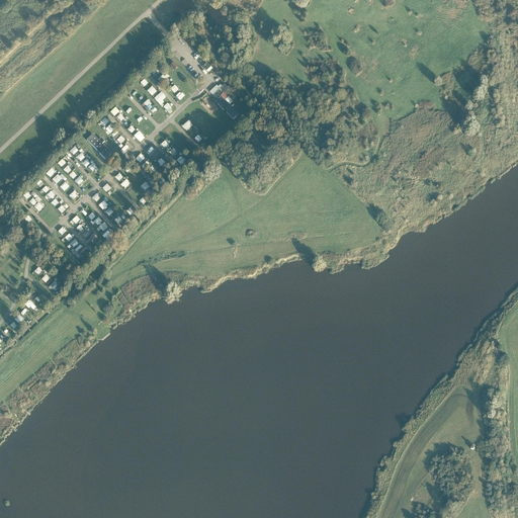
[(162,84),(169,77),(166,73),(159,80),(162,84)]
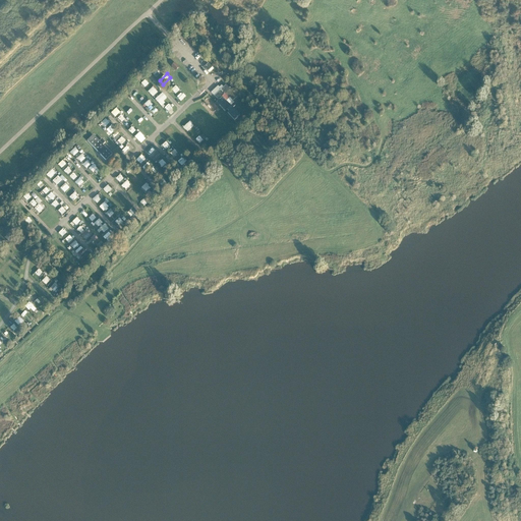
[(143,85),(147,90),(152,85),(148,79),(145,81),(146,83),(143,85)]
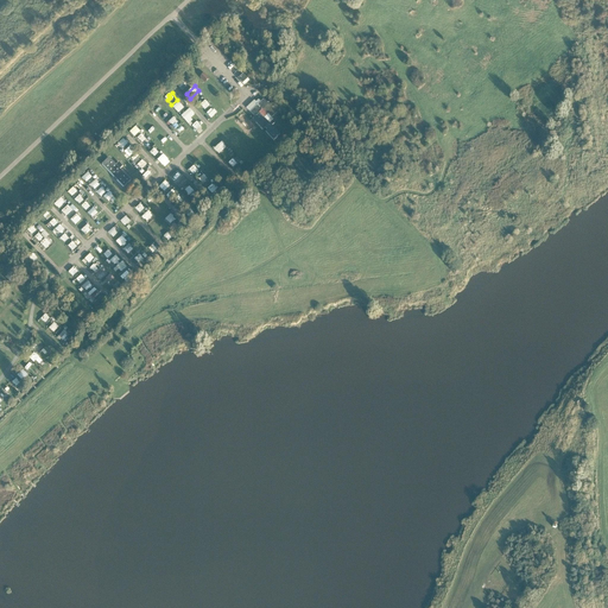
[(252,111),(251,113),(255,118),(260,114),(268,106),(264,100),(255,107),(252,111)]
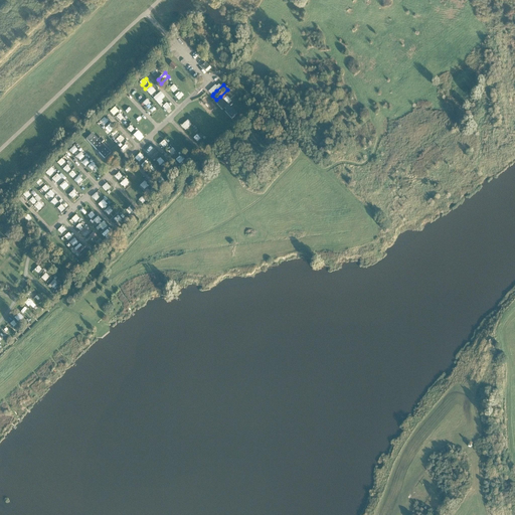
[(152,86),(147,92),(152,97),(157,91),(152,86)]
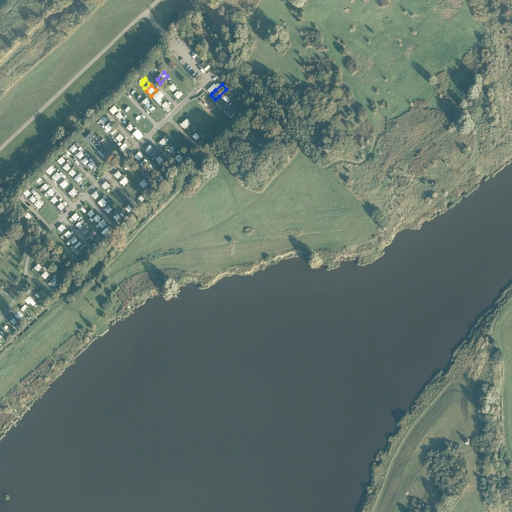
[(164,96),(160,92),(154,98),(158,102),(164,96)]
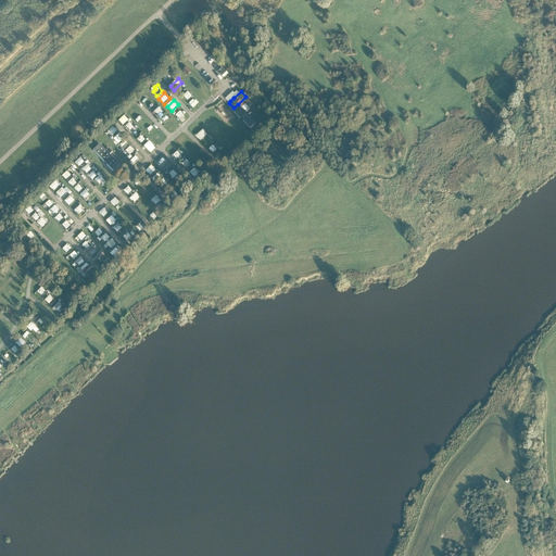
[(234,108),(231,111),(241,119),(247,114),(238,104),(234,108)]
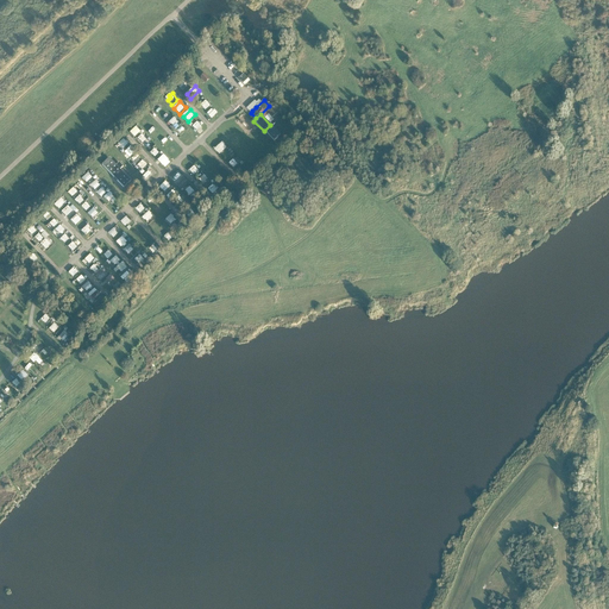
[(118,144),(123,149),(129,143),(124,138),(118,144)]
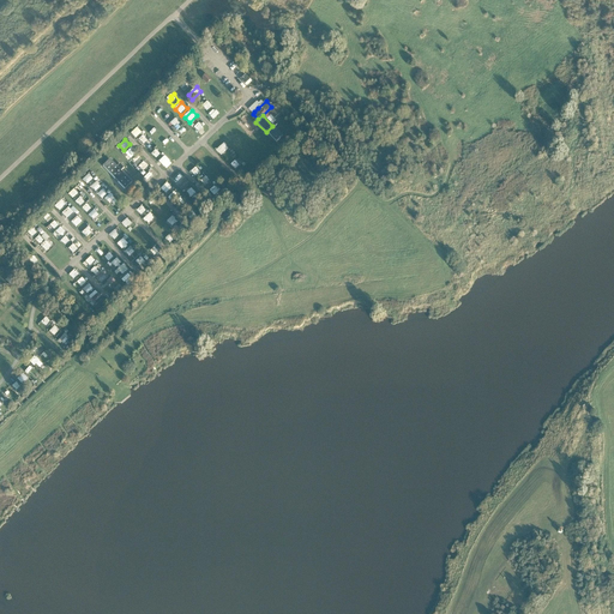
[(222,156),(230,148),(224,143),(217,150),(222,156)]
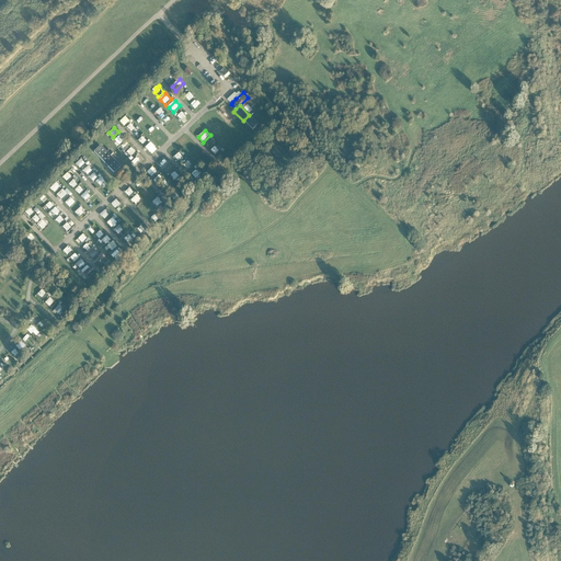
[(122,168),(101,146),(95,152),(115,173),(122,168)]
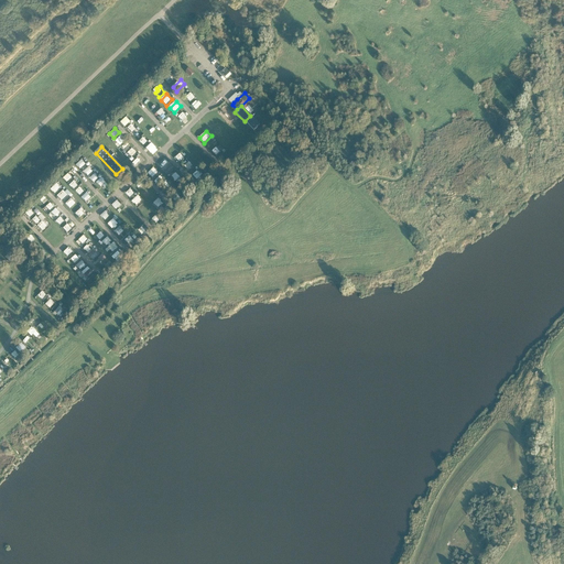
[(129,149),(128,156),(131,156),(130,161),(141,162),(142,155),(136,154),(137,150),(129,149)]
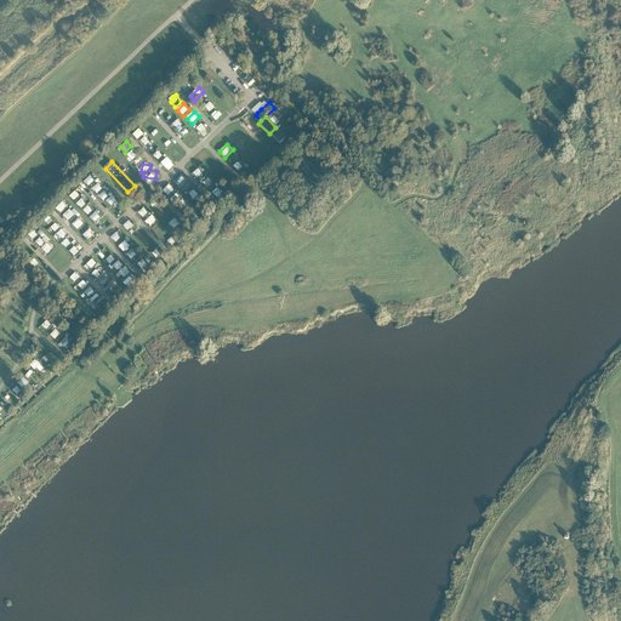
[(90,184),(97,176),(93,172),(86,181),(90,184)]
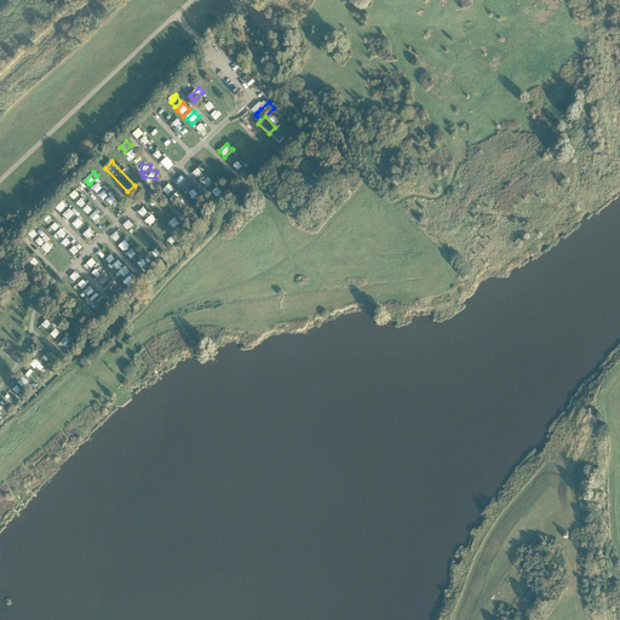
[(204,183),(208,188),(213,183),(208,178),(204,183)]
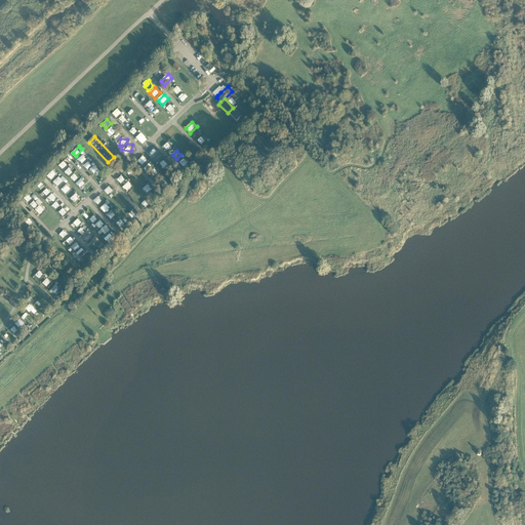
[(78,160),(82,164),(87,159),(83,155),(78,160)]
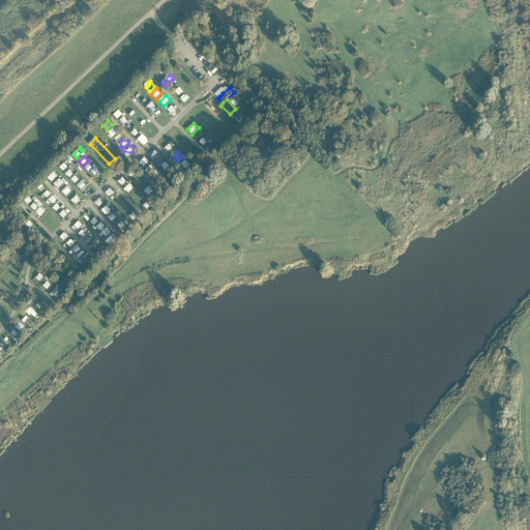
[(139,163),(144,168),(149,162),(144,157),(139,163)]
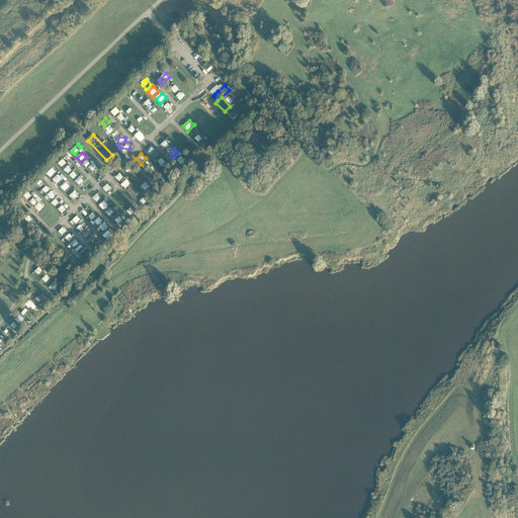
[(162,166),(166,163),(162,158),(158,162),(162,166)]
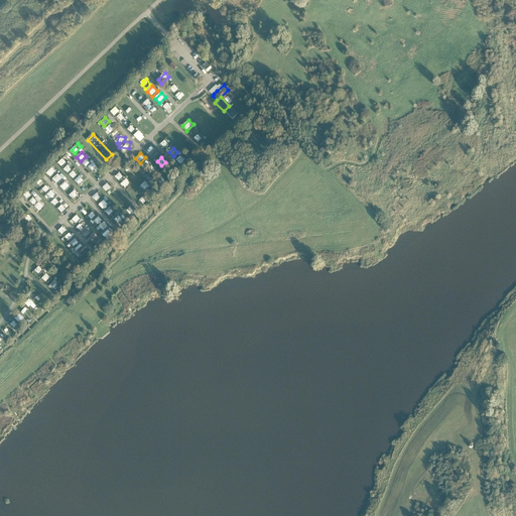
[(89,166),(95,172),(99,169),(93,162),(89,166)]
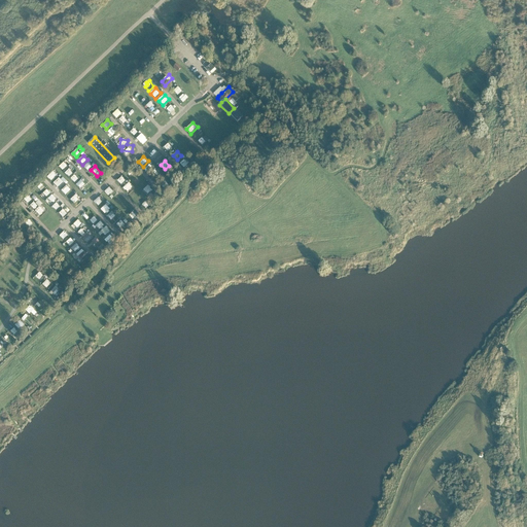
[(53,180),(59,174),(55,170),(48,176),(53,180)]
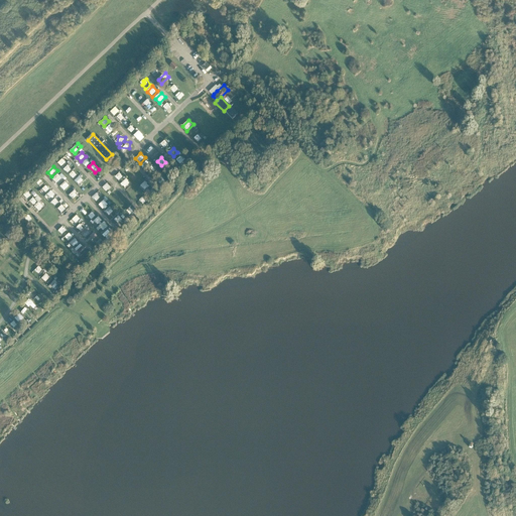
[(62,177),(65,179),(66,177),(59,171),(52,178),(56,183),(62,177)]
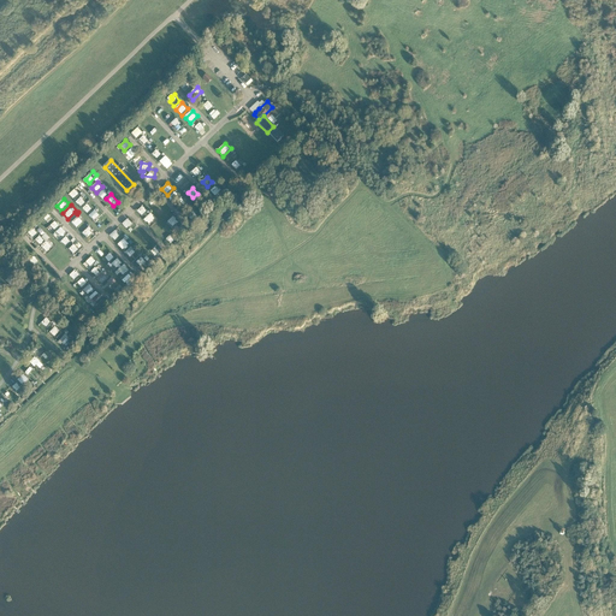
[(95,211),(90,215),(94,220),(100,215),(95,211)]
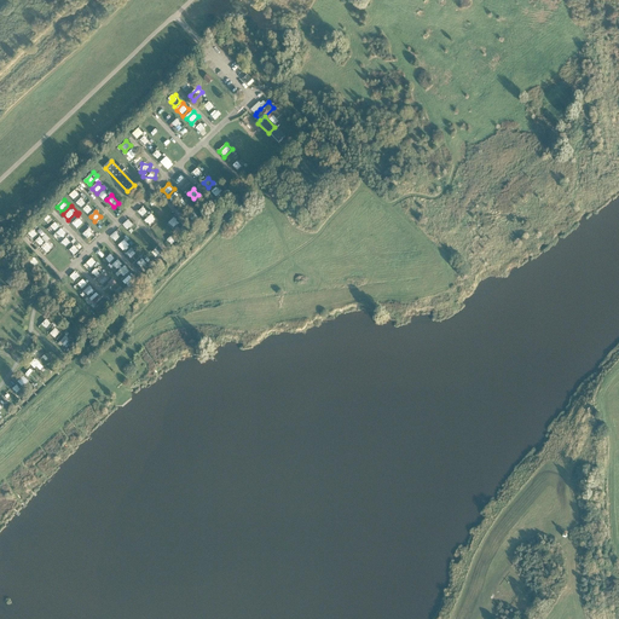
[(152,223),(155,225),(160,220),(152,213),(145,220),(150,226),(152,223)]
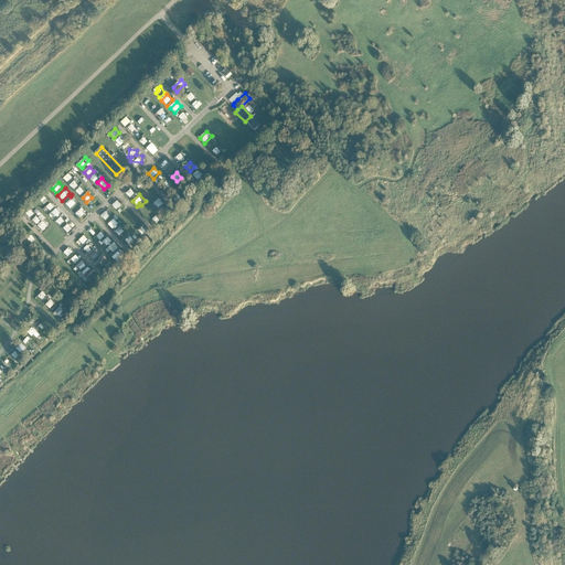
[(159,208),(163,203),(159,199),(155,203),(159,208)]
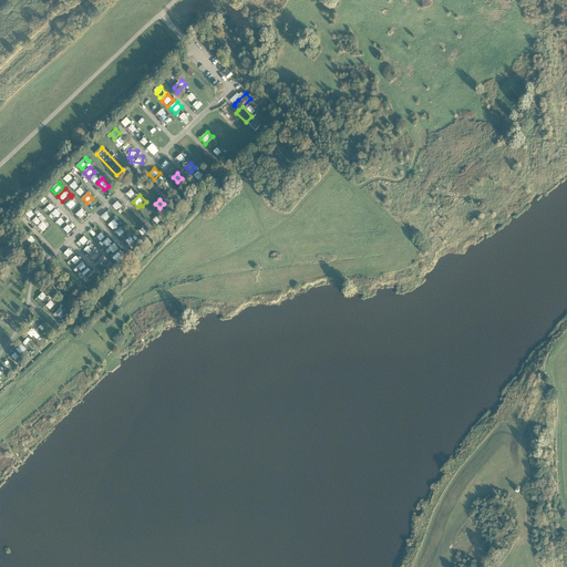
[(113,206),(116,212),(123,206),(119,200),(113,206)]
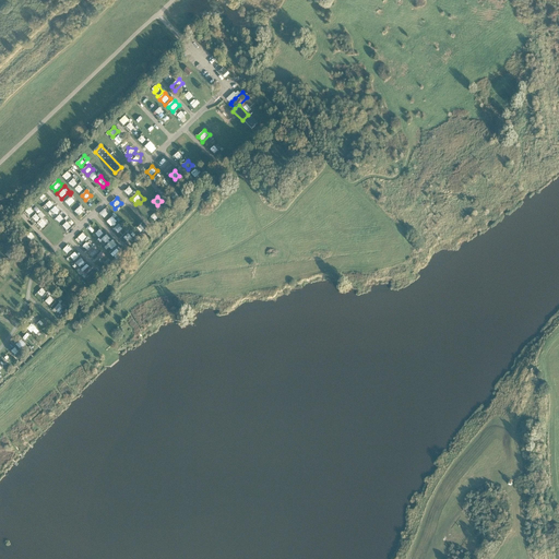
[(74,211),(79,216),(86,210),(82,205),(74,211)]
